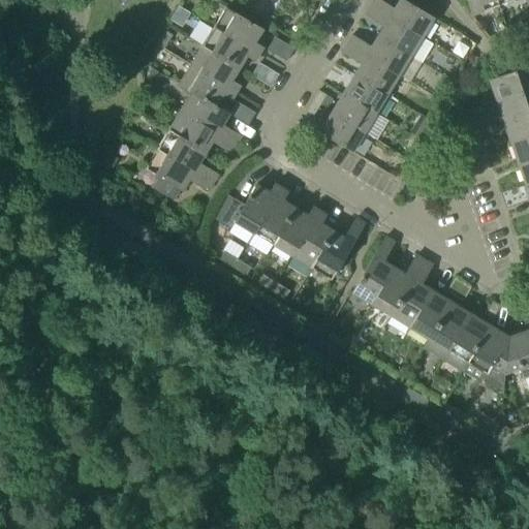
[(372,0),(369,6),(421,37),(432,18),(403,0),(398,0),(394,8),(380,0),(372,0)]
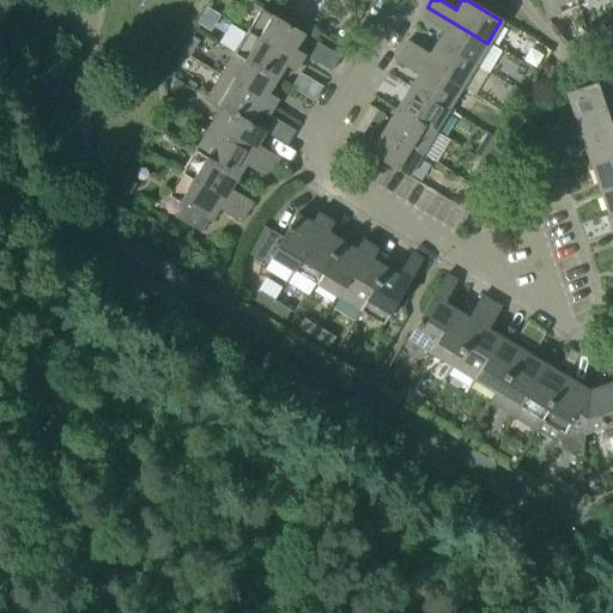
[(558,8),(576,2),(581,0),(594,0),(595,2),(600,0),(539,0),(545,19),(559,14),(558,8)]
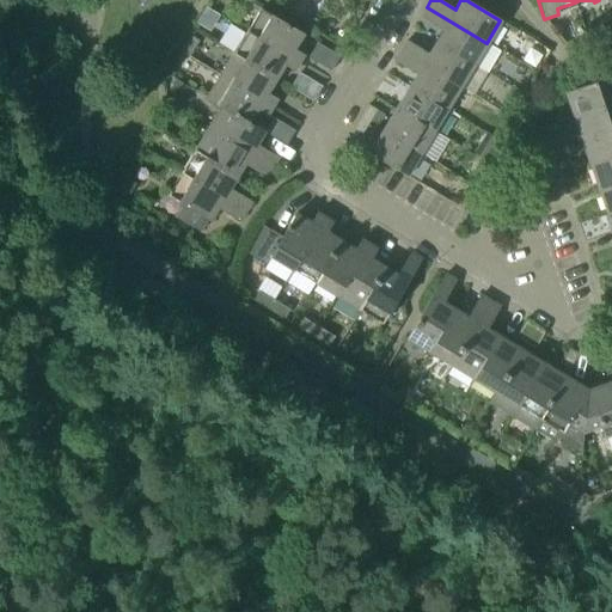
[(487,43),(427,7),(421,17),(442,30),(435,43),(473,66),(487,43)]
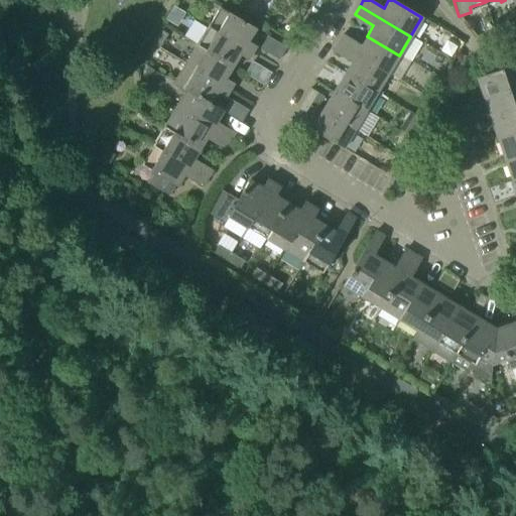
[(220,8),(209,27),(253,53),(256,47),(248,42),(256,30),(220,8)]
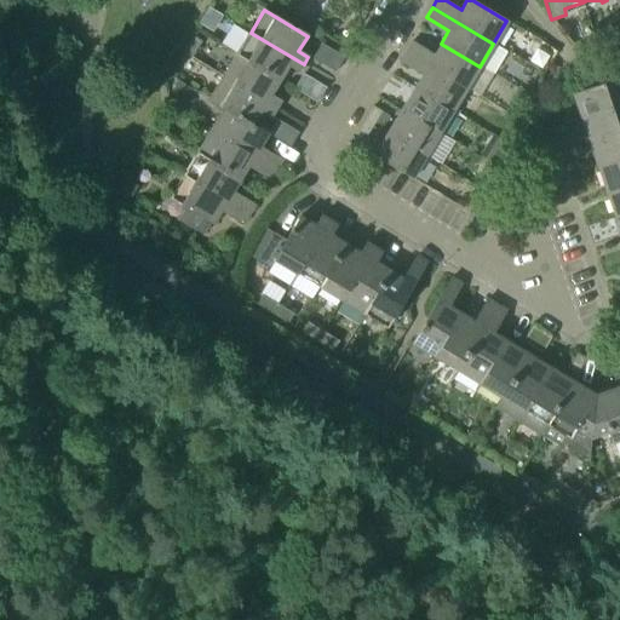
[(304,64),(251,33),(236,55),(280,81),(288,67),(298,73),(304,64)]
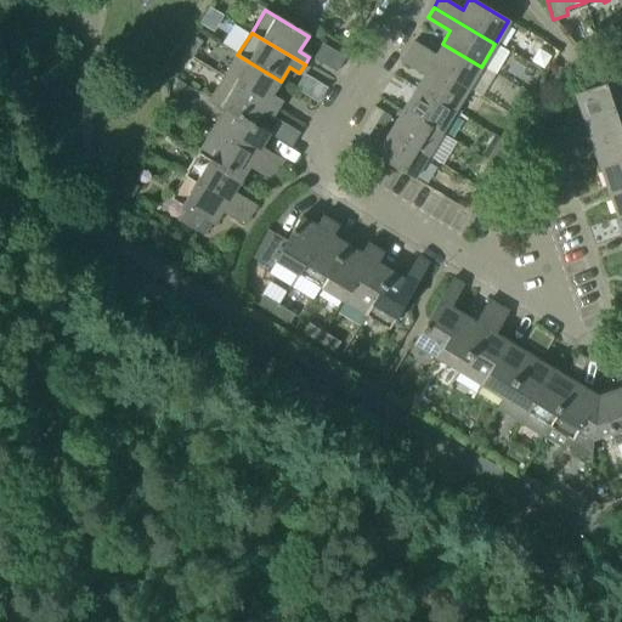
[(192,37),(182,52),(192,58),(202,43),(192,37)]
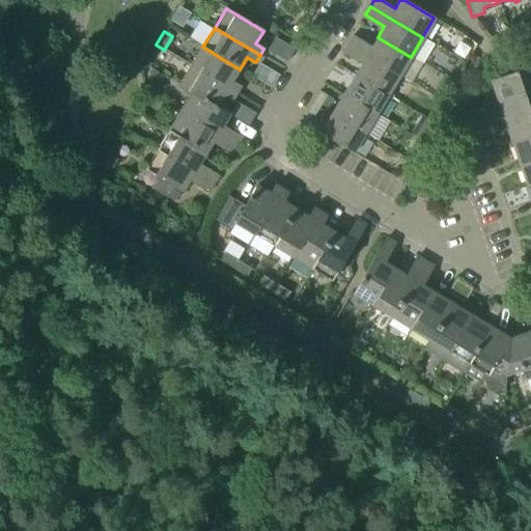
[(352,36),(346,46),(399,76),(411,57),(378,37),(371,47),(352,36)]
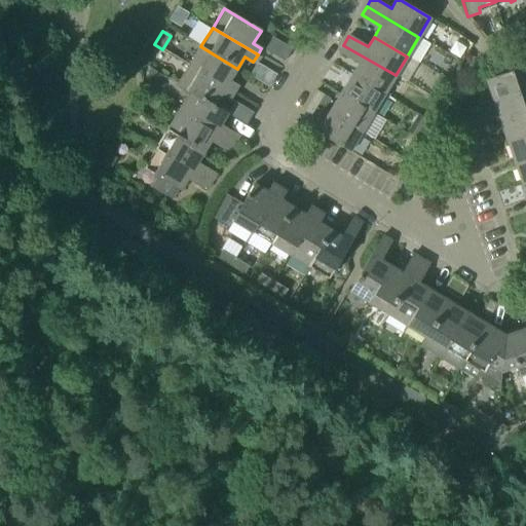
[(265,50),(285,62),(292,49),(272,38),(265,50)]
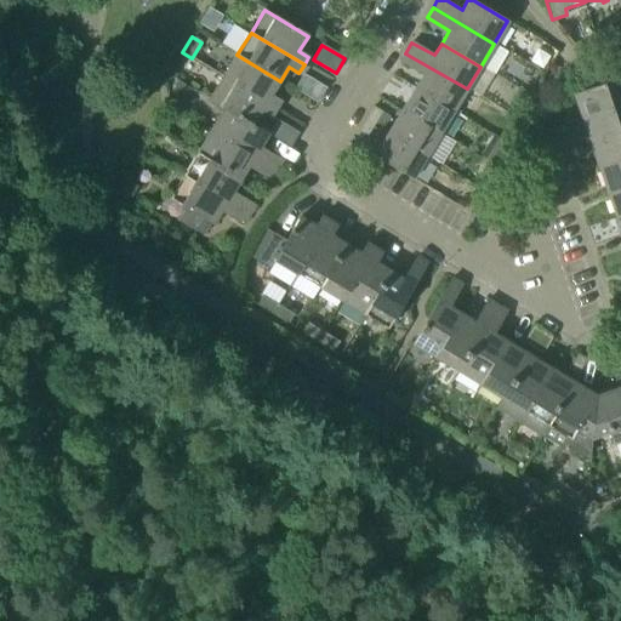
[(467,89),(405,53),(399,64),(421,77),(415,89),(453,112),(467,89)]
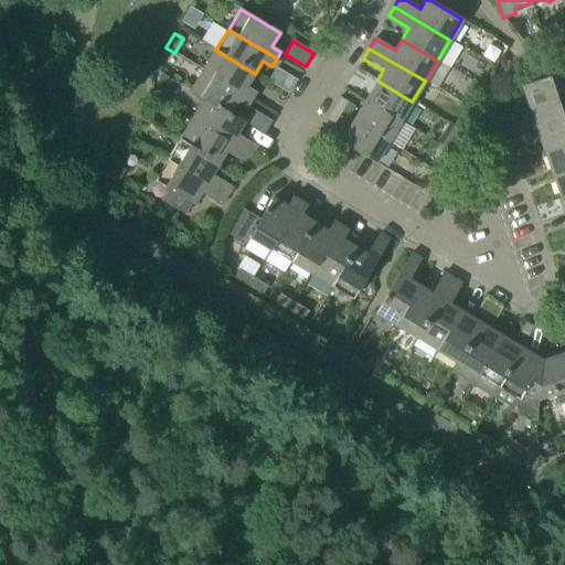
[(255,74),(215,50),(203,71),(252,99),(256,93),(246,87),(255,74)]
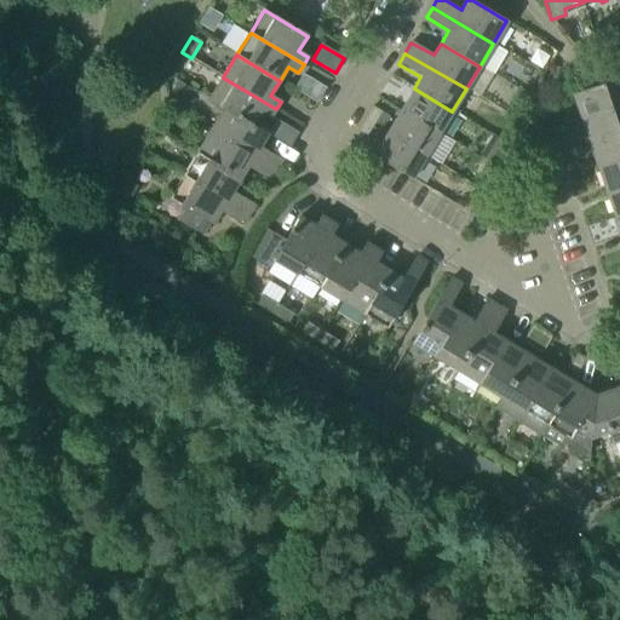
[(294,90),(317,104),(326,89),(303,75),(294,90)]
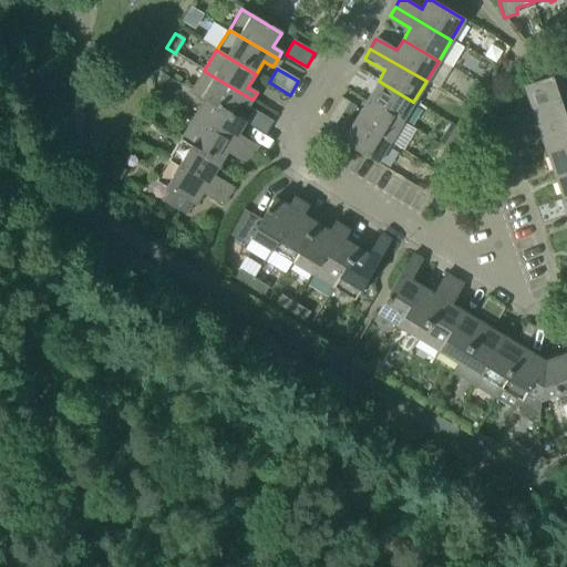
[(253,100),(204,71),(192,91),(205,100),(205,99),(232,115),(239,102),(248,107),(253,100)]
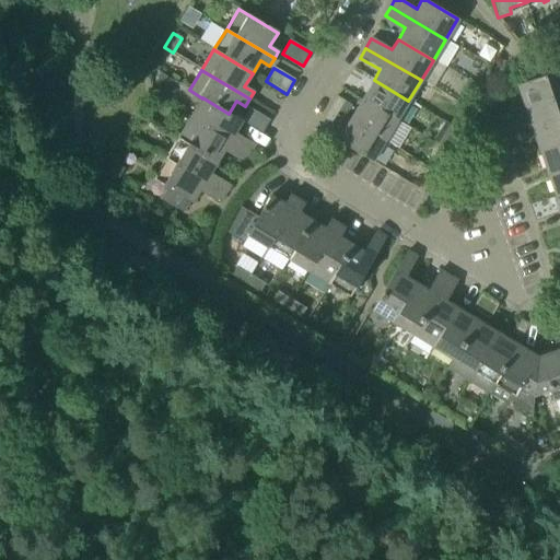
[(524,108),(559,95),(559,85),(556,71),(516,85),(524,108)]
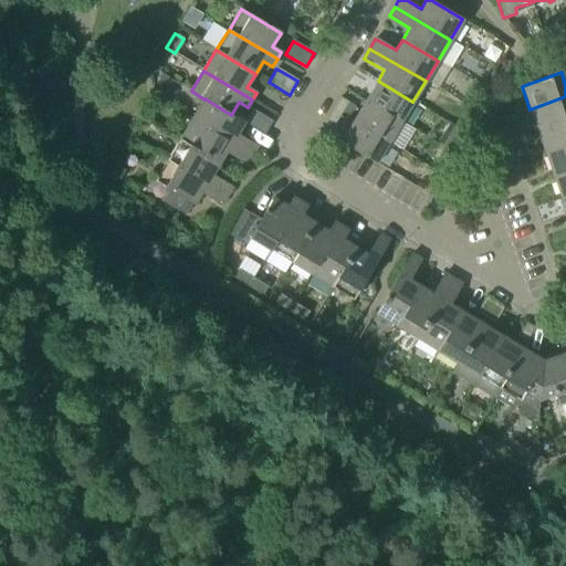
[(167,93),(174,82),(164,75),(157,86),(167,93)]
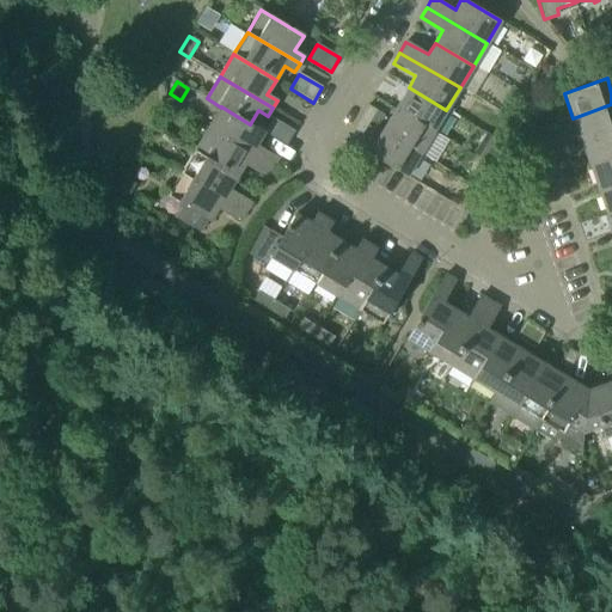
[(446,110),(409,87),(395,109),(433,132),(446,110)]
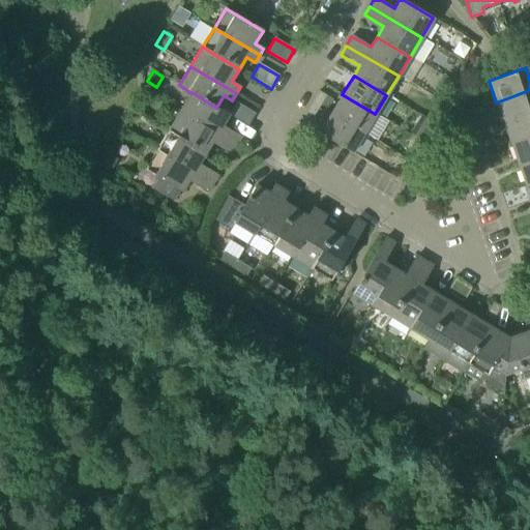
[(529,90),(496,102),(503,123),(529,114),(529,90)]
